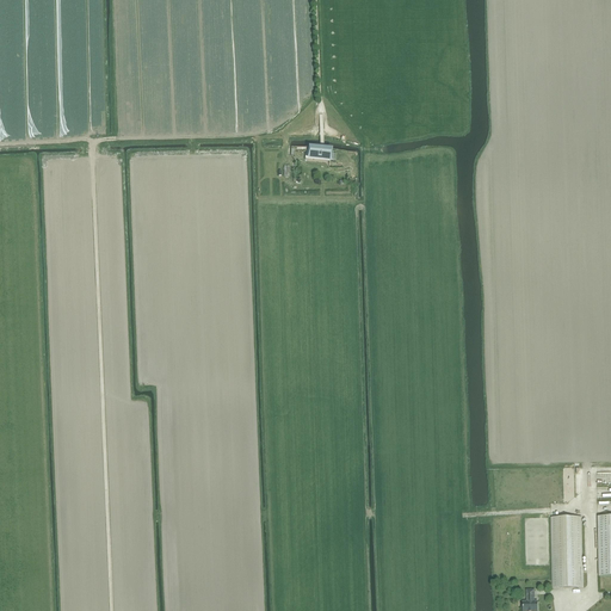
[(331,150),(323,149),(320,149),(309,148),(301,148),(301,150),(301,152),(307,152),(308,156),(308,161),(328,164),(331,150)]
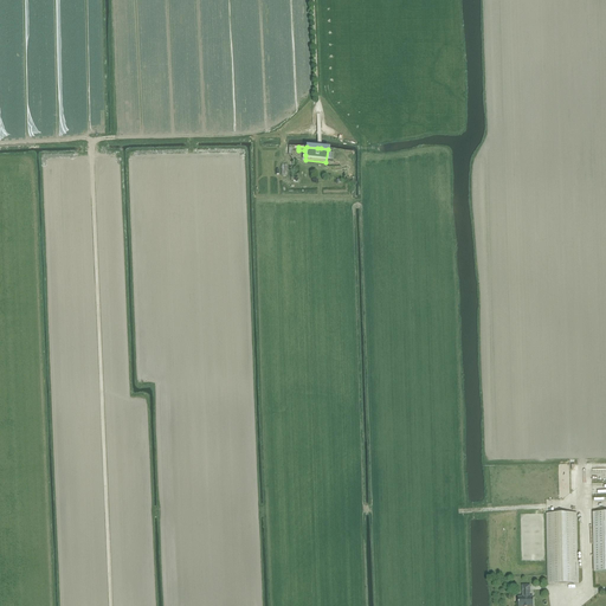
[(605,495),(605,471),(594,471),(594,482),(591,482),(591,498),(597,498),(597,495),(605,495)]
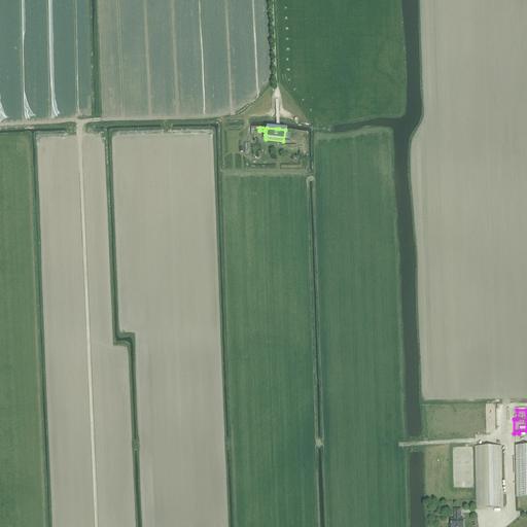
[(517,497),(526,497),(526,446),(516,446),(517,497)]
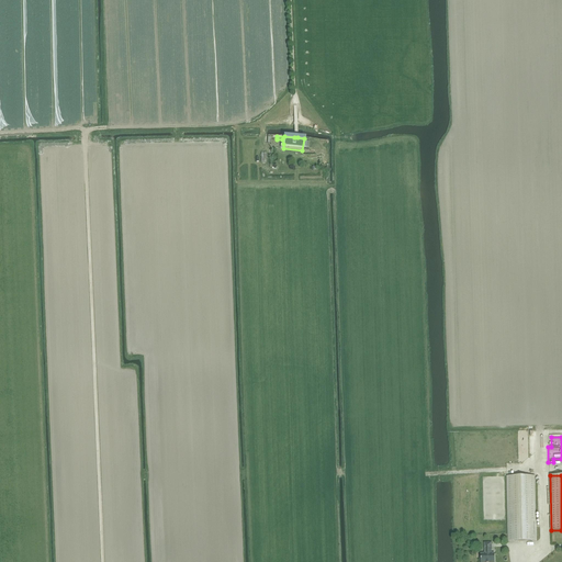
[(535,476),(507,476),(508,541),(537,540),(537,520),(536,520),(535,476)]
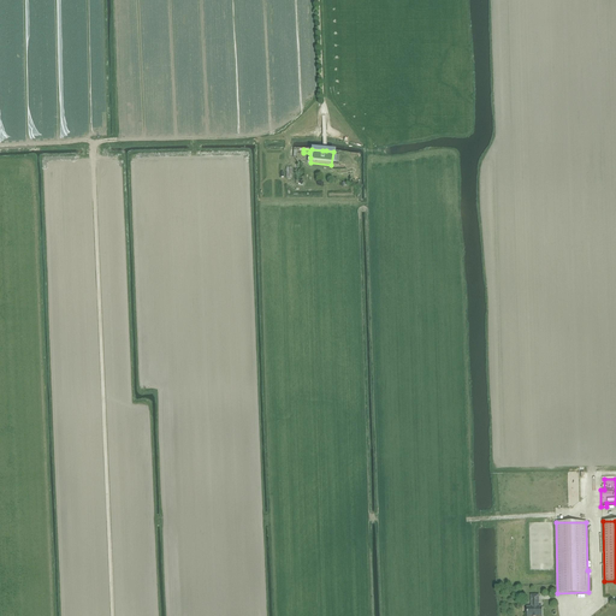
[(526,615),(542,615),(542,606),(538,606),(538,603),(539,603),(539,594),(531,594),(531,603),(532,603),(532,606),(527,606),(526,615)]
